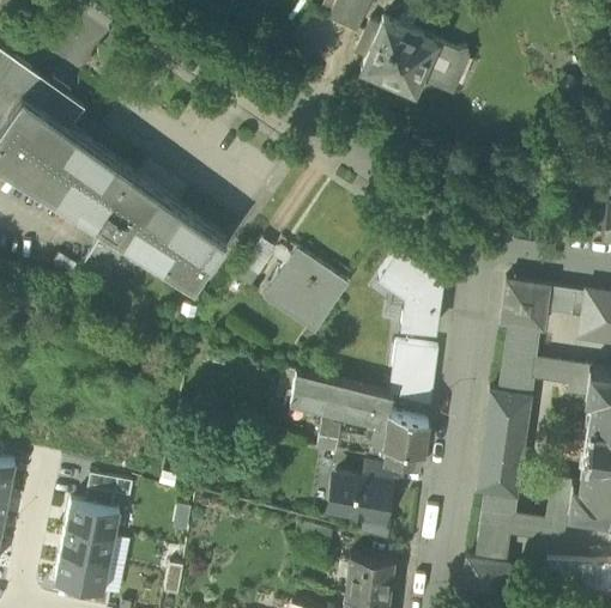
[(338,0),(330,19),(358,32),(371,5),(360,0),(338,0)]
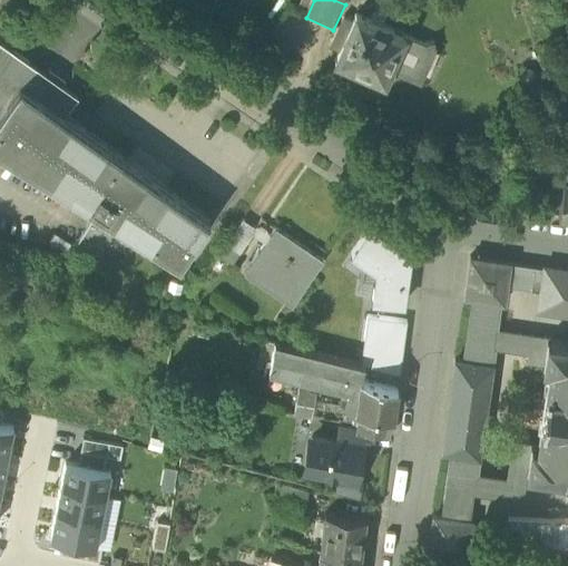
[(364,76),(387,86),(395,65),(418,75),(429,48),(383,28),(385,21),(375,17),(373,23),(358,17),(354,25),(345,20),(335,44),(343,48),(336,64),(350,69),(346,76),(349,83),(355,85),(362,83),(364,76)]
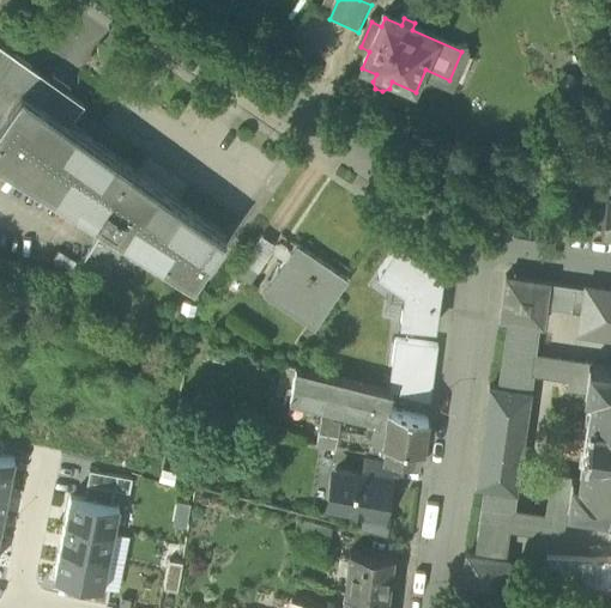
[(0,171),(11,178),(16,171),(0,160),(0,47),(82,107),(70,123),(72,125),(86,105),(0,43),(0,171)]
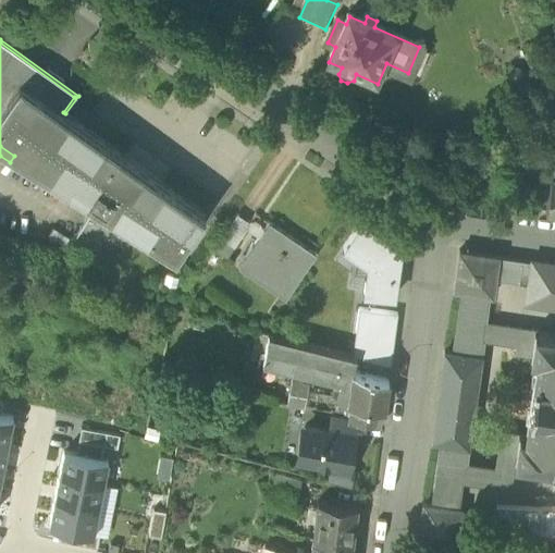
[(207,217),(65,113),(63,112),(74,97),(0,42),(0,146),(14,156),(176,260),(192,237),(207,217)]
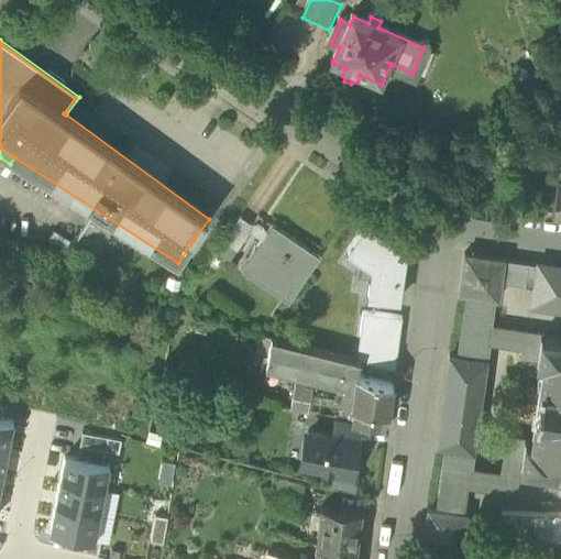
[(76,248),(105,255),(121,232),(96,217),(76,248)]
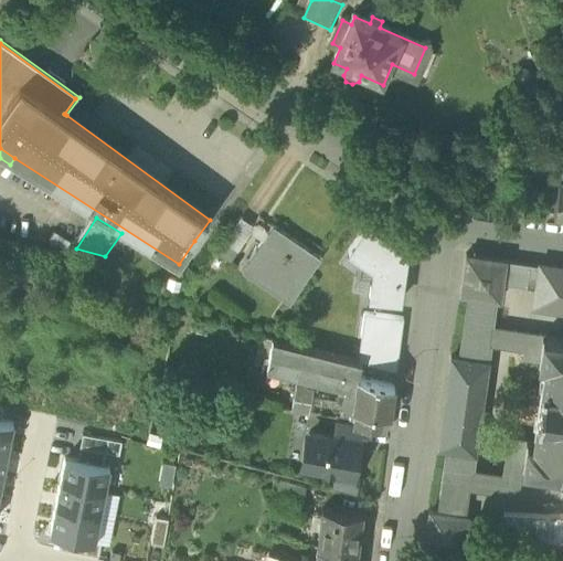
[(226,244),(241,253),(253,235),(256,230),(243,220),(226,244)]
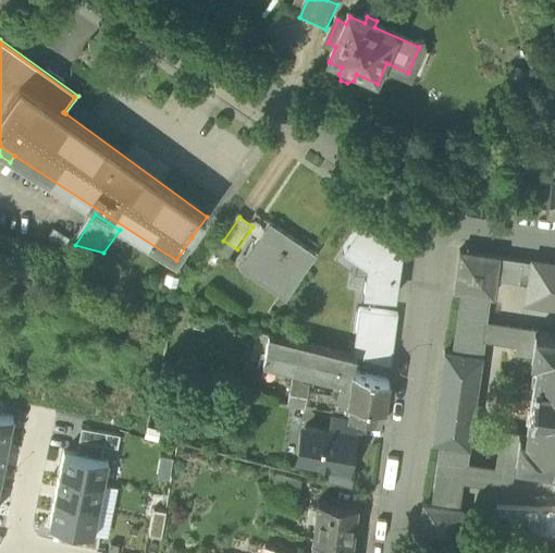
[(254,224),(253,226),(249,232),(261,241),(267,233),(254,224)]
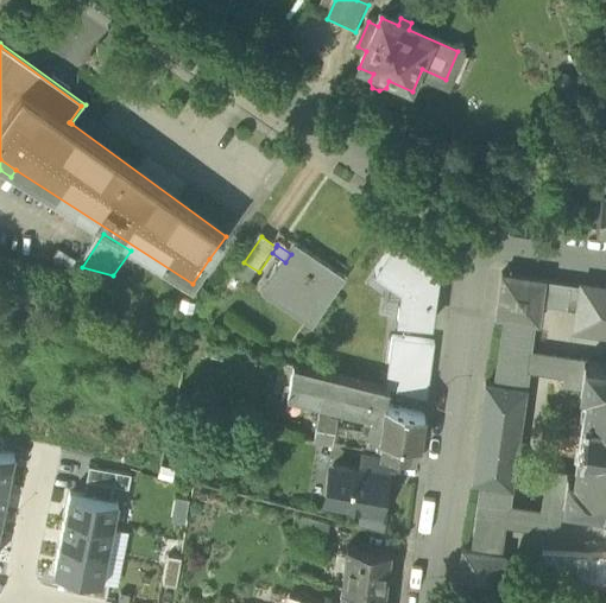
[(284,300),(317,323),(347,280),(296,246),(291,254),(285,262),(271,284),(288,294),(284,300)]
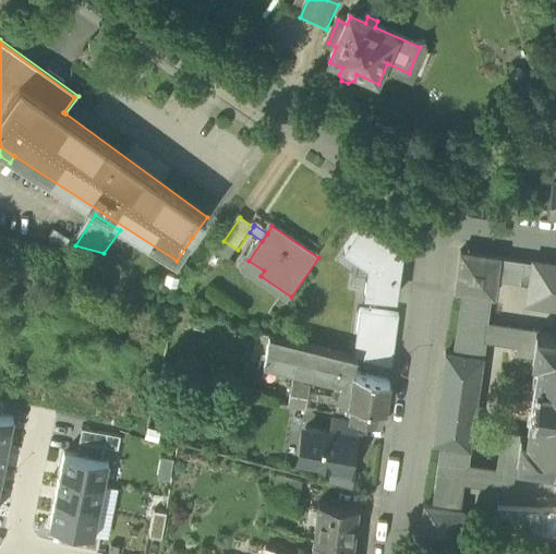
[(366,297),(396,301),(402,253),(362,226),(346,250),(371,267),(366,297)]
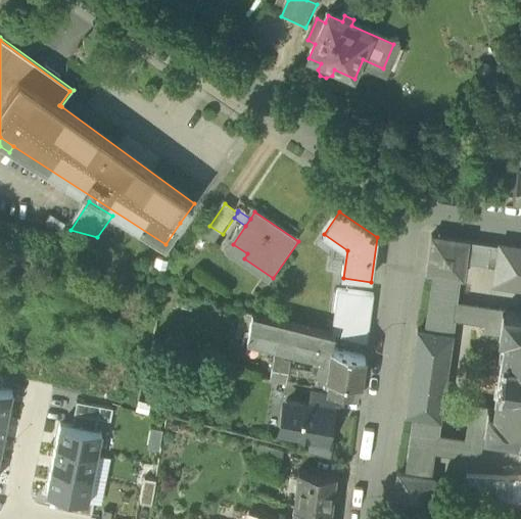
[(467,266),(468,258),(469,244),(433,238),(428,274),(436,275),(461,279),(465,279),(467,266)]
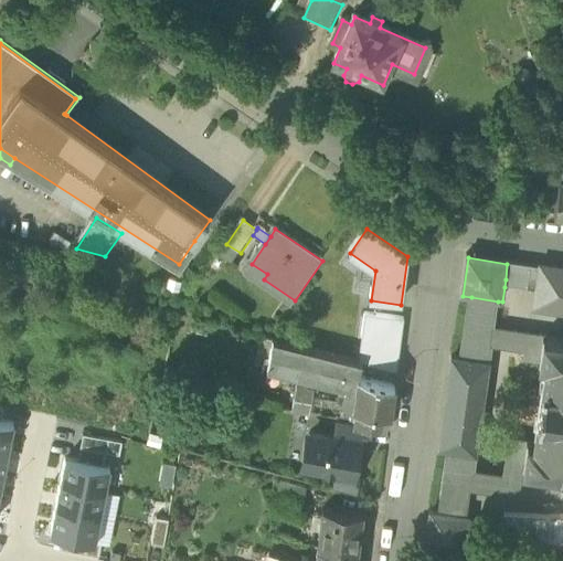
[(291,306),(295,300),(264,279),(267,274),(252,264),(245,274),(291,306)]
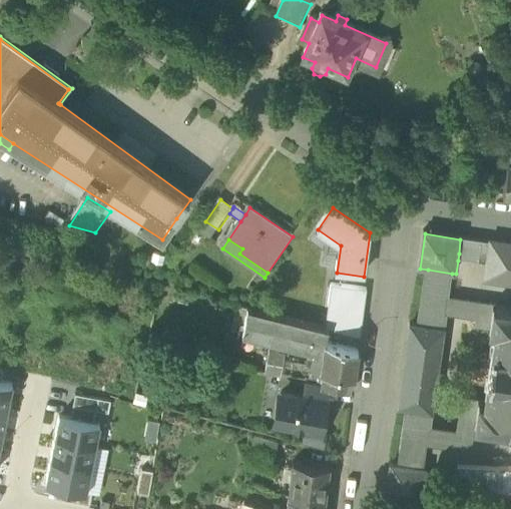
[(483,242),(460,239),(459,253),(466,255),(465,262),(479,264),(483,242)]
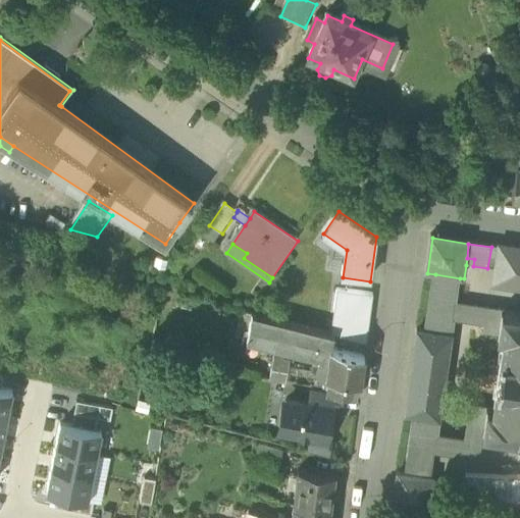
[(487,268),(495,269),(498,248),(491,247),(487,268)]
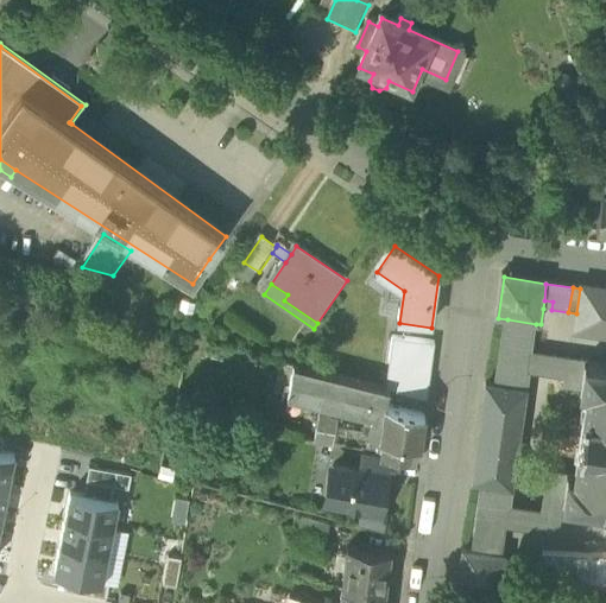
[(605,292),(580,289),(576,313),(573,331),(605,336),(605,292)]
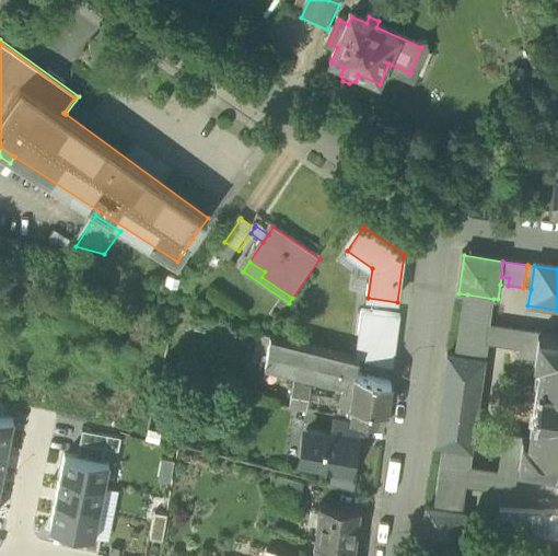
[(500,285),(508,286),(509,278),(501,277),(500,285)]
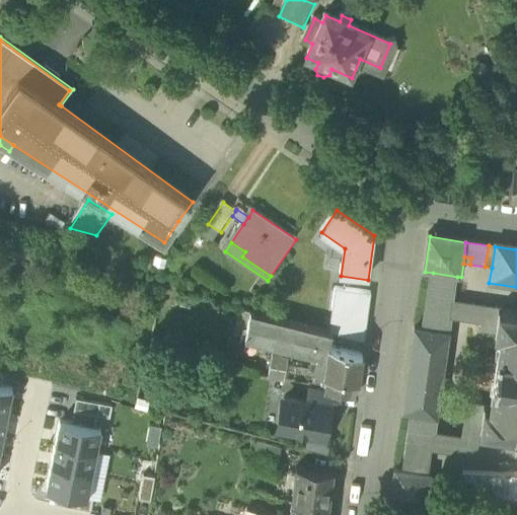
[(454,301),(457,277),(433,273),(425,330),(449,334),(452,317),(454,301)]
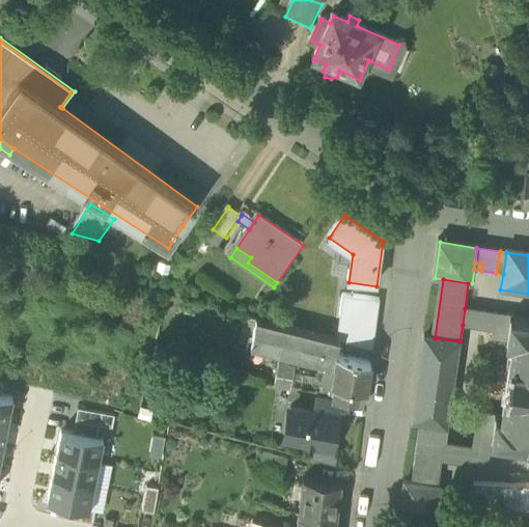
[(341,341),(373,351),(381,301),(343,296),(340,319),(344,320),(341,341)]
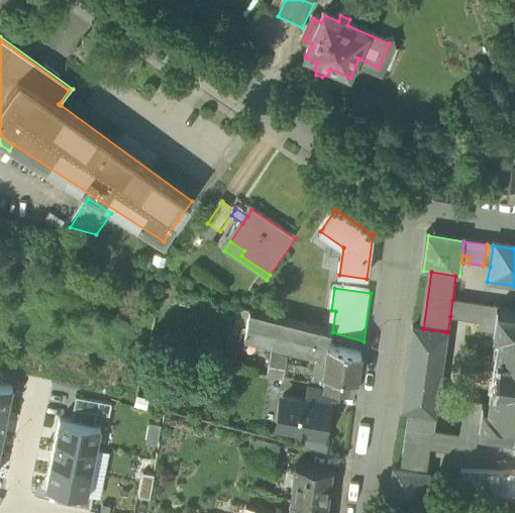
[(481,327),(494,329),(497,308),(452,300),(450,316),(482,320),(481,327)]
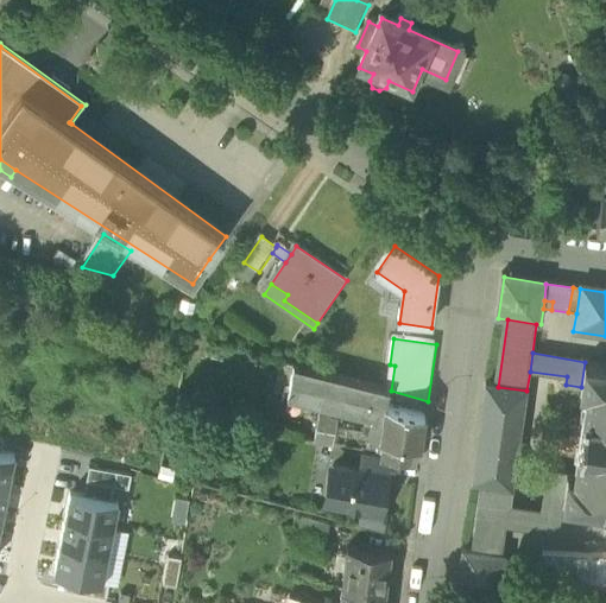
[(563,499),(605,505),(605,366),(585,362),(581,387),(589,388),(576,475),(567,474),(563,499)]
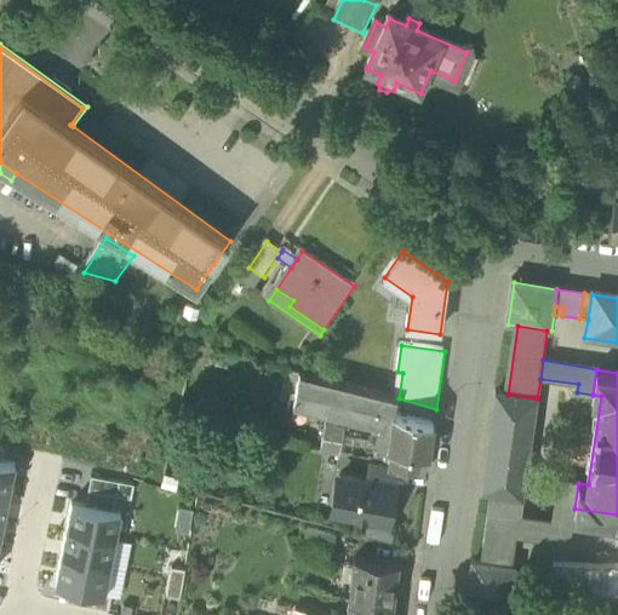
[(295,407),(381,429),(392,431),(394,414),(395,414),(399,400),(335,383),(301,374),(295,407)]
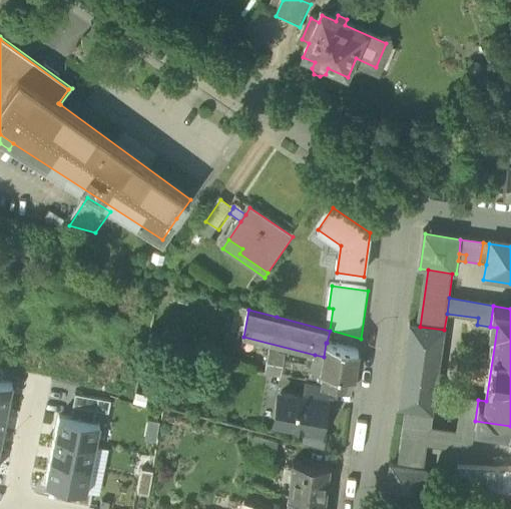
[(432,411),(444,330),(420,327),(412,326),(400,406),(408,408),(432,411)]
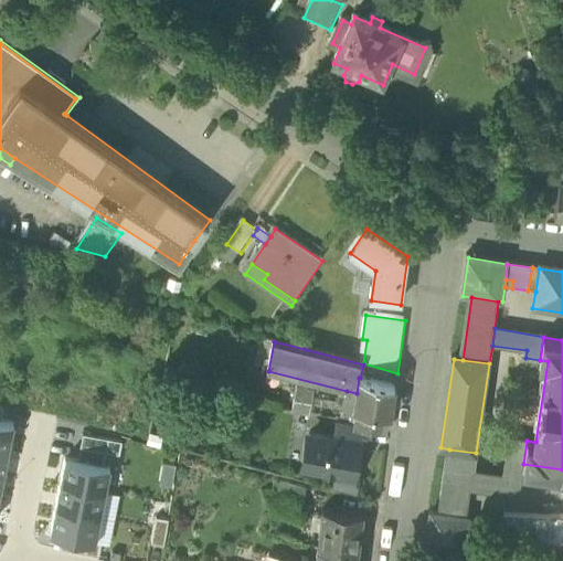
[(359,410),(392,415),(395,387),(360,378),(359,378),(357,393),(354,409),(359,410)]
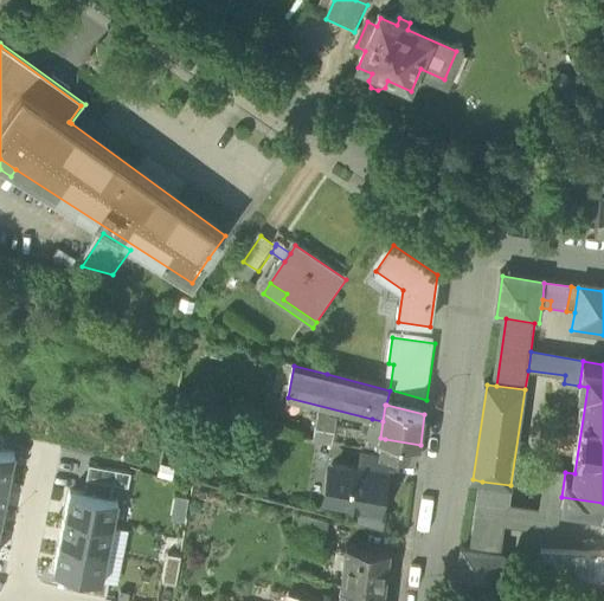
[(315,441),(383,453),(385,439),(380,438),(364,435),(336,430),(338,422),(320,419),(315,441)]
